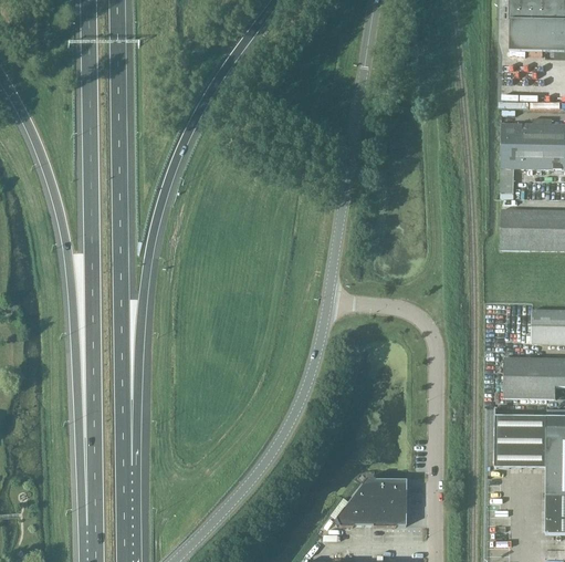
[(564,49),(564,0),(510,0),(509,49),(564,49)]
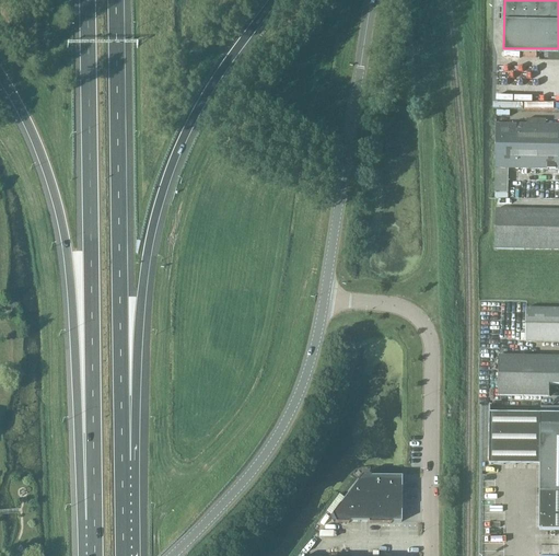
[(526,120),(496,120),(495,164),(495,188),(508,188),(508,164),(558,165),(558,120),(545,122),(546,115),(526,115),(526,120)]
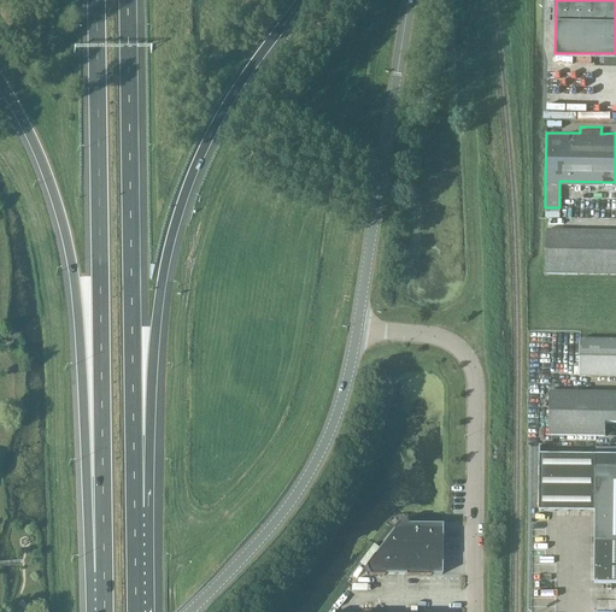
[(545,270),(615,270),(615,227),(546,227),(545,270)]
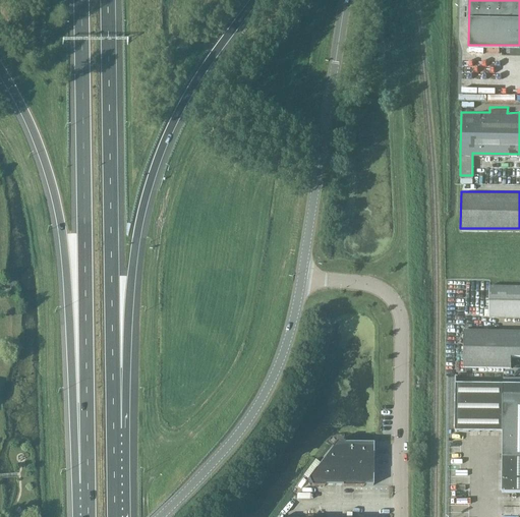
[(488,314),(519,314),(519,283),(489,283),(488,314)]
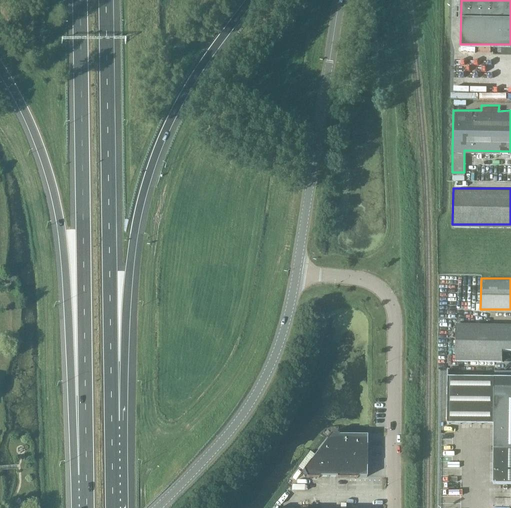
[(455,358),(502,359),(502,348),(510,348),(510,322),(456,322),(455,358)]
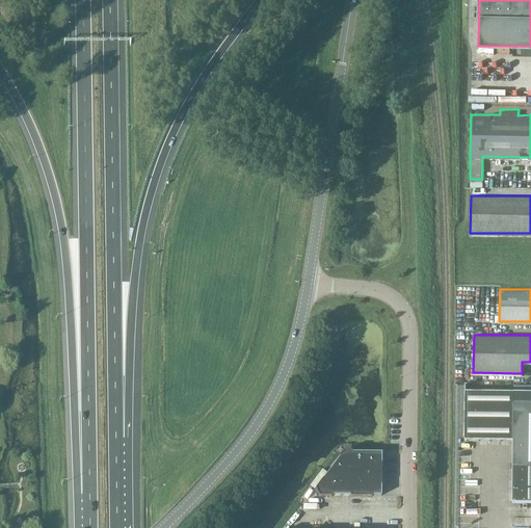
[(530,499),(530,389),(466,389),(466,383),(467,383),(467,381),(465,381),(465,438),(512,438),(511,500),(530,499)]
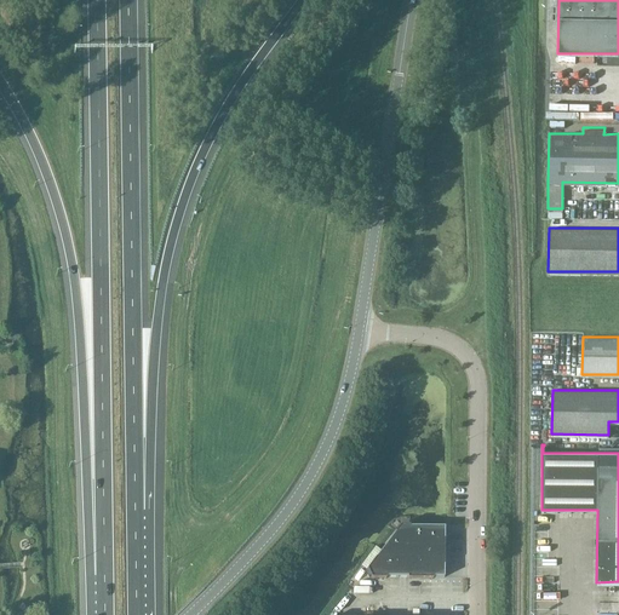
[(400,521),(380,547),(396,547),(419,549),(443,549),(443,523),(408,523),(408,521),(400,521)]
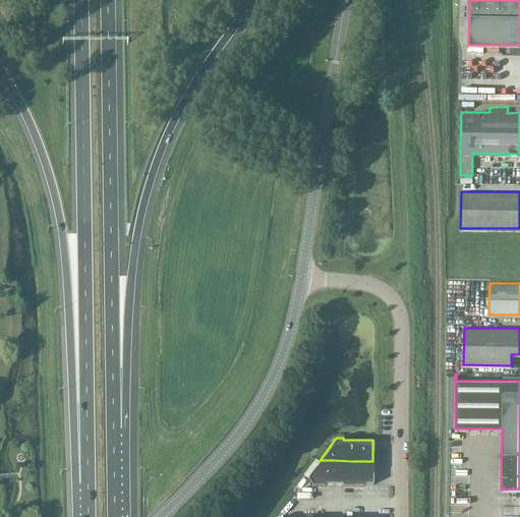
[(333,481),(333,460),(320,460),(306,476),(309,482),(324,482),(324,481),(333,481)]
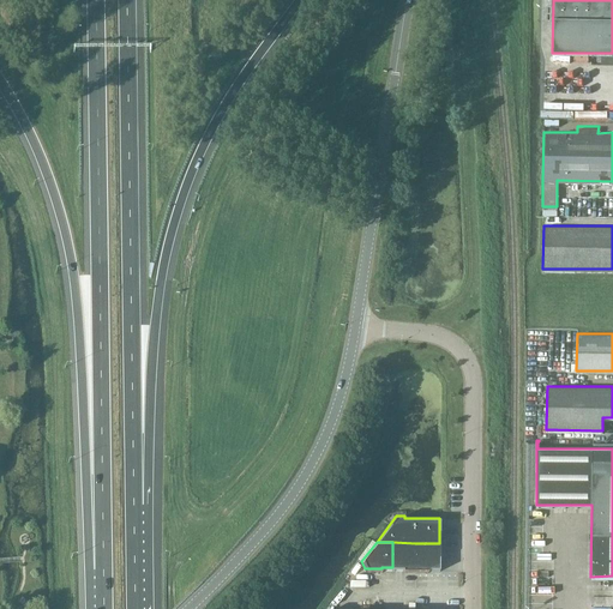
[(415,570),(415,543),(392,542),(392,567),(403,567),(403,568),(415,570)]
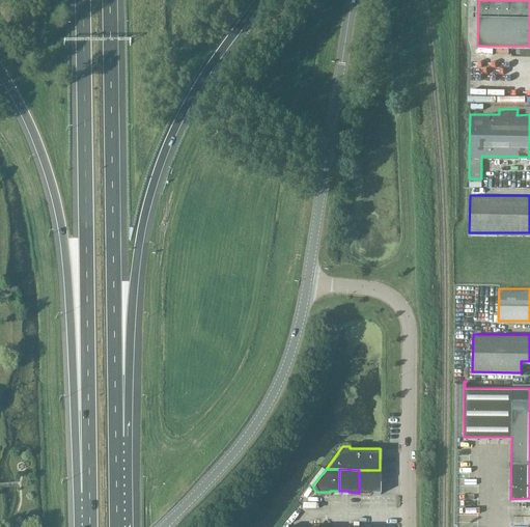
[(380,492),(380,470),(359,470),(359,493),(369,493),(369,491),(380,492)]
